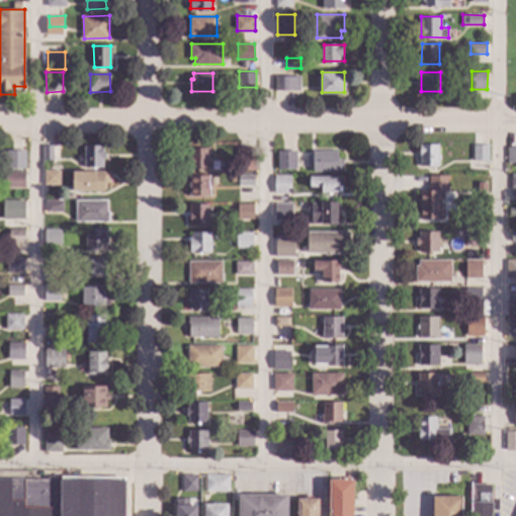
[(295,89),(274,89),(274,75),(296,75),(295,89)]
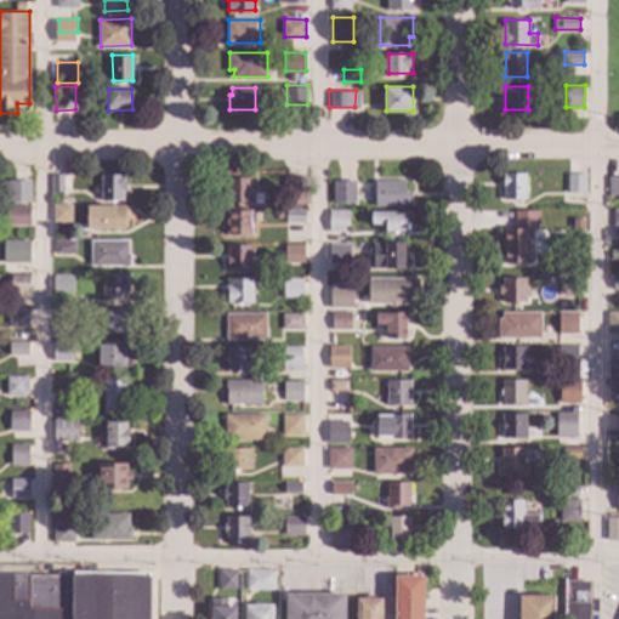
[(526,198),(505,198),(505,172),(524,172),(527,172),(526,198)]
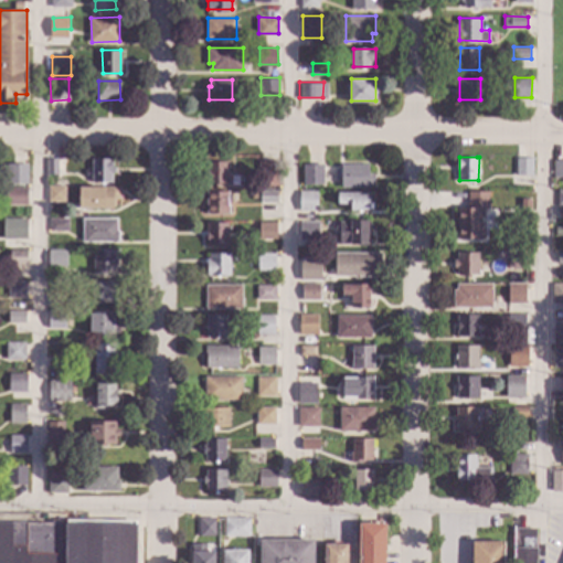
[(533,173),(517,173),(518,157),(526,158),(533,158),(533,173)]
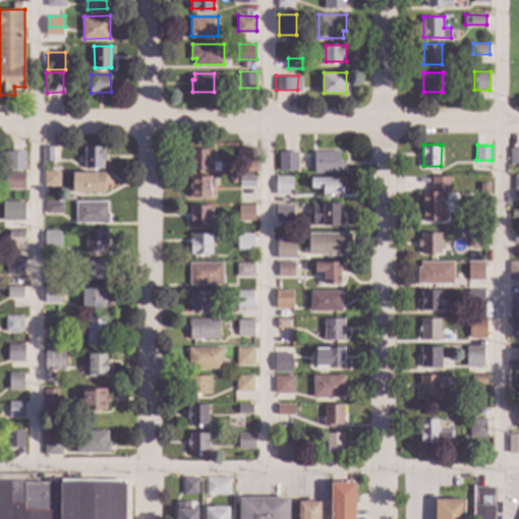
[(59,158),(54,158),(54,160),(45,160),(45,146),(59,146),(59,158)]
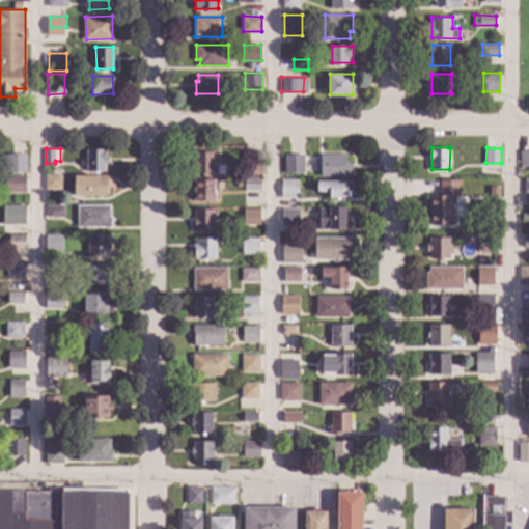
[(106,156),(109,156),(109,162),(106,162),(106,170),(88,170),(88,148),(106,148),(106,156)]
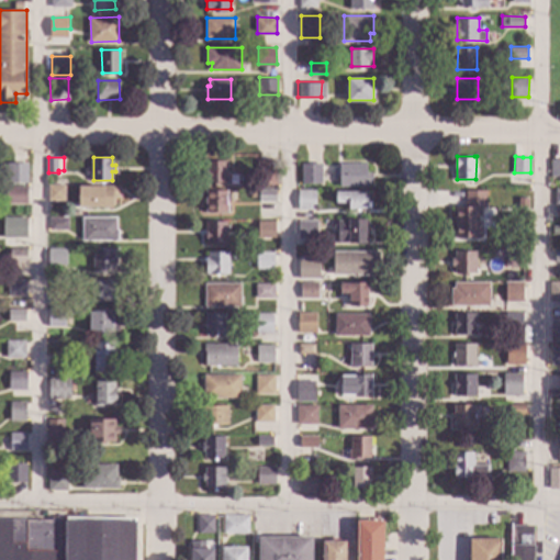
[(278,185),(258,183),(258,159),(278,159),(278,185)]
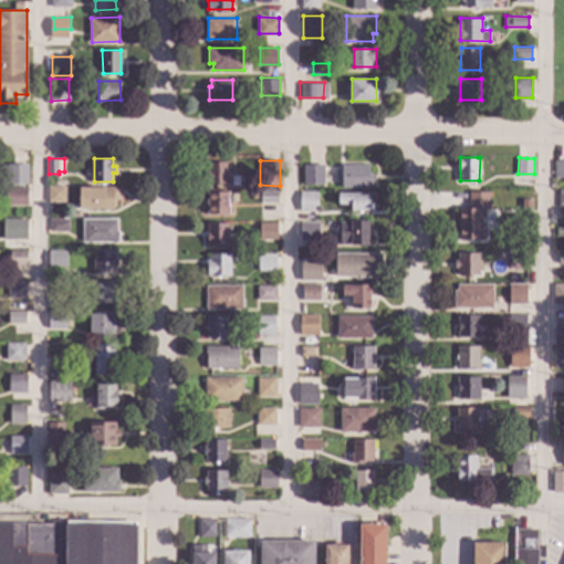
[(230,183),(208,183),(208,162),(223,162),(230,162),(230,183)]
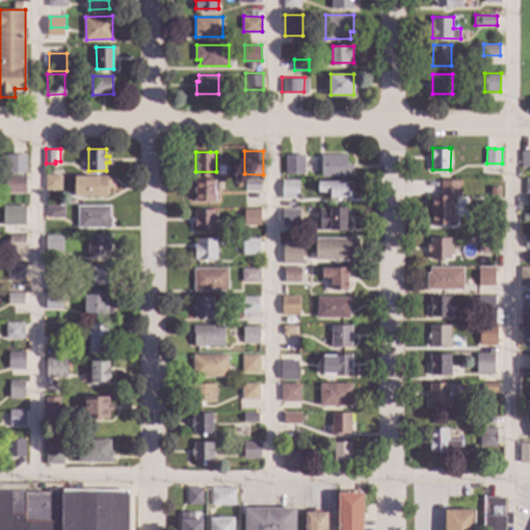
[(27,171),(7,171),(8,154),(14,154),(27,154),(27,171)]
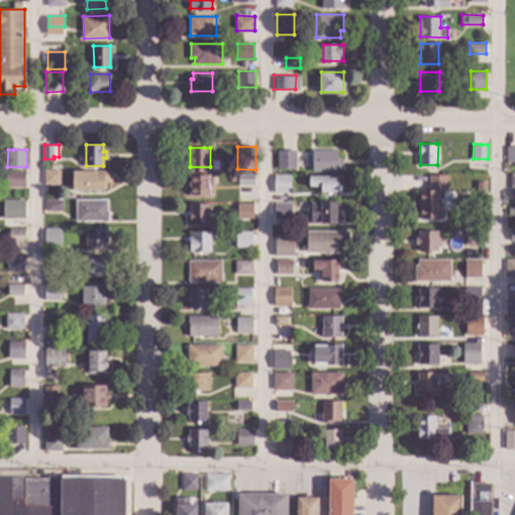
[(296,168),(278,168),(278,149),(296,149),(296,168)]
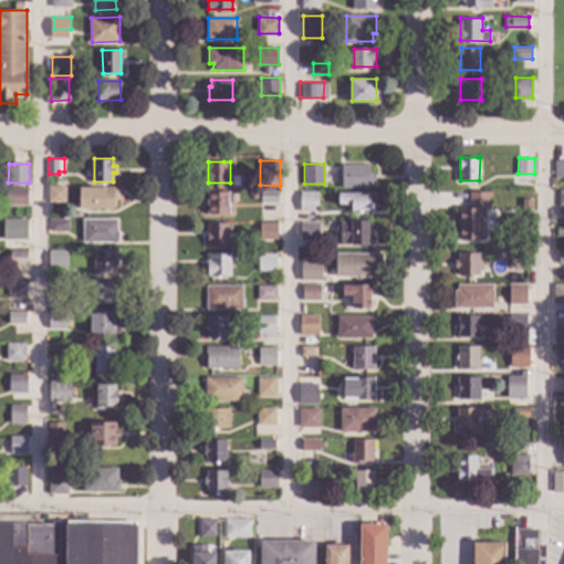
[(369,186),(343,186),(343,164),(369,164),(369,186)]
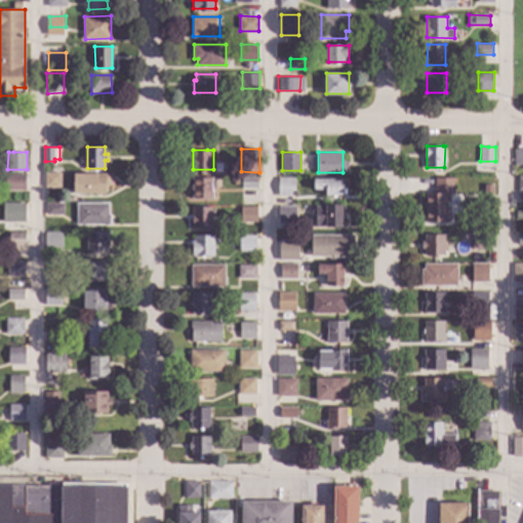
[(61,187),(45,186),(46,172),(62,172),(61,187)]
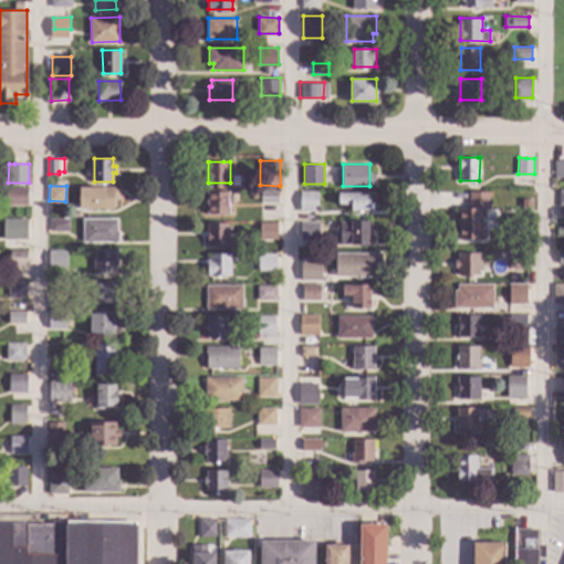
[(119,200),(114,200),(114,208),(81,208),(81,186),(119,186),(119,200)]
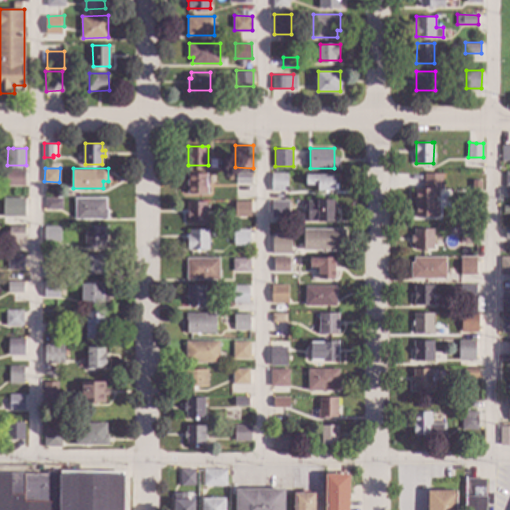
[(25,184),(6,184),(6,169),(25,169),(25,184)]
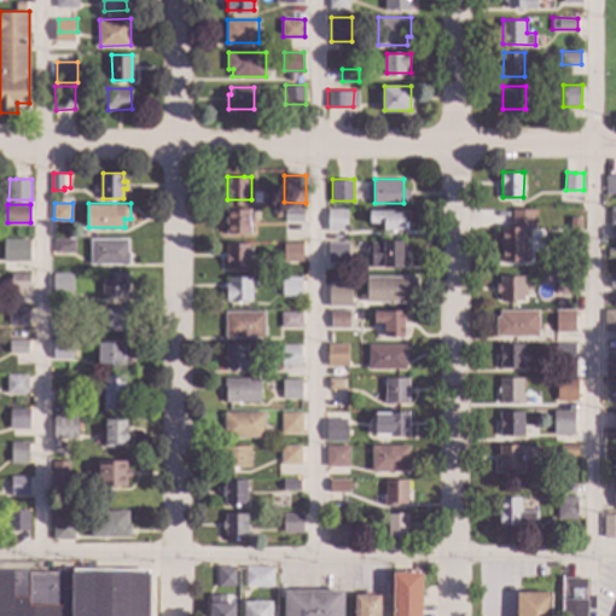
[(304,221),(285,220),(286,207),(304,208),(304,221)]
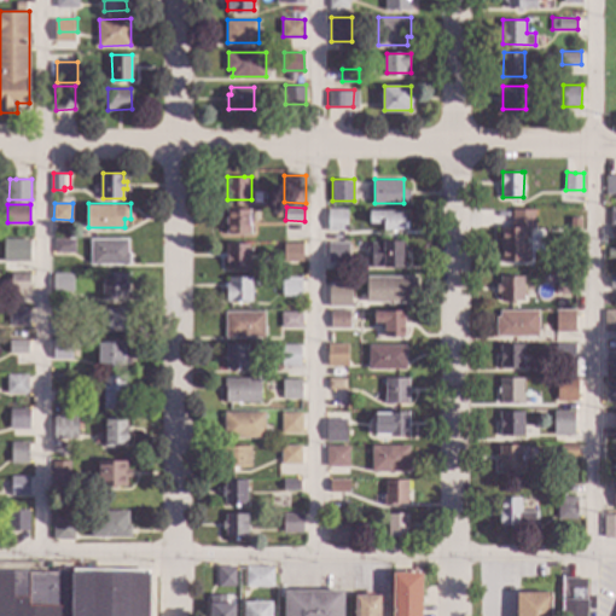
[(348,230),(329,230),(329,208),(348,208),(348,230)]
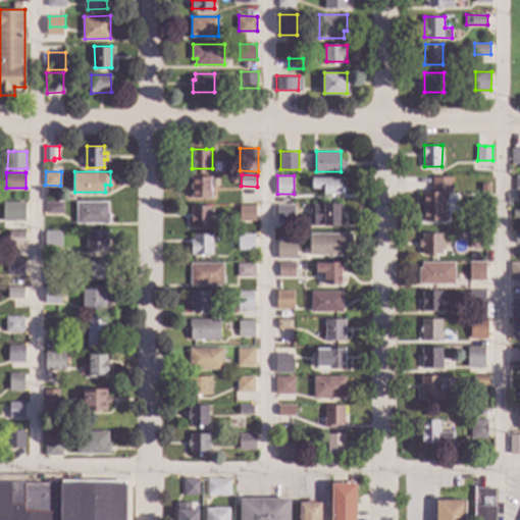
[(451,193),(446,193),(445,220),(423,219),(423,191),(433,192),(433,175),(452,175),(451,193)]
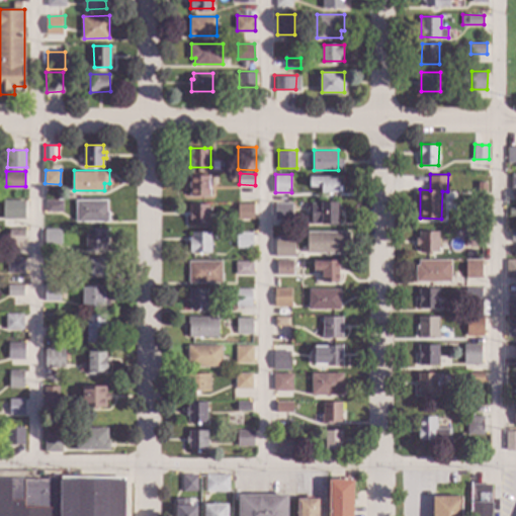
[(210,194),(190,194),(190,175),(210,175),(210,194)]
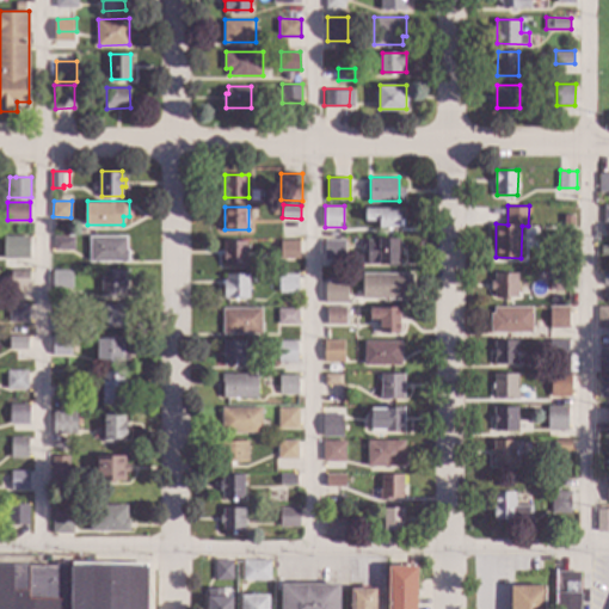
[(400,226),(380,227),(380,219),(367,220),(367,208),(400,208),(400,226)]
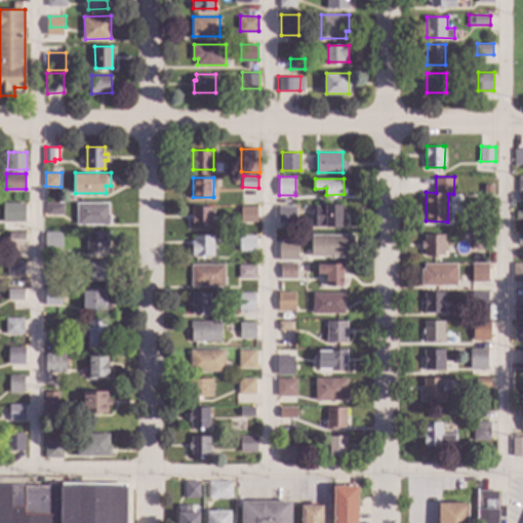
[(65,213),(47,213),(47,202),(65,202),(65,213)]
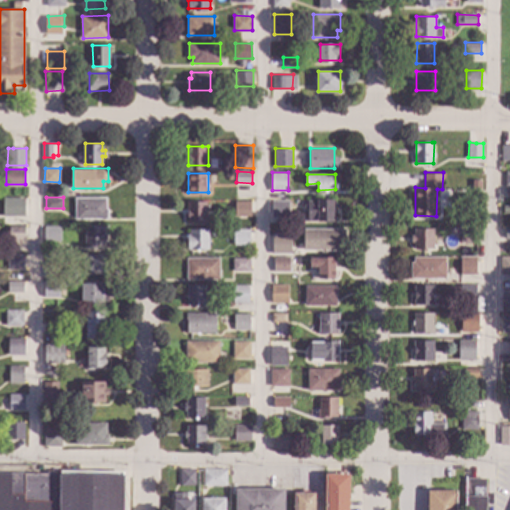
[(107,208),(108,208),(108,217),(76,218),(76,197),(107,197),(107,208)]
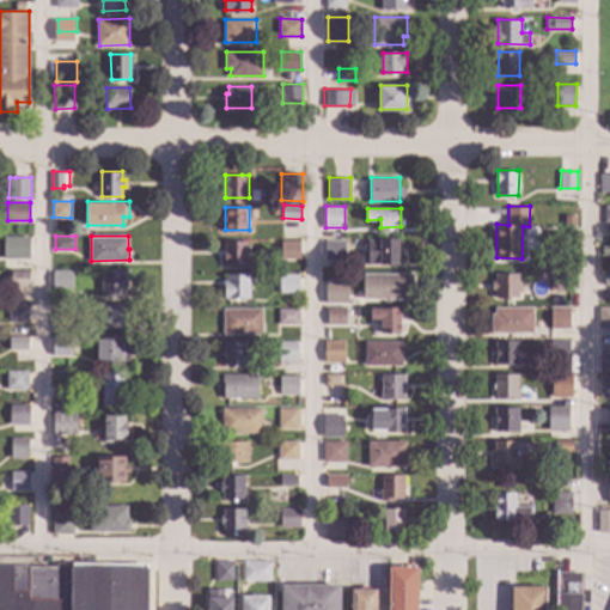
[(30,238),(30,249),(13,249),(14,237),(30,238)]
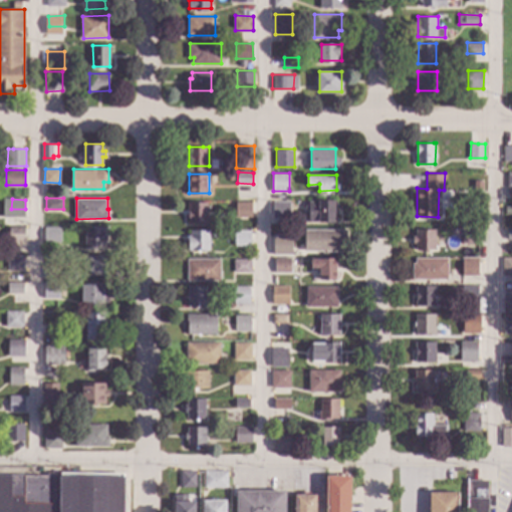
[(290,218),(274,218),(274,200),(290,200),(290,218)]
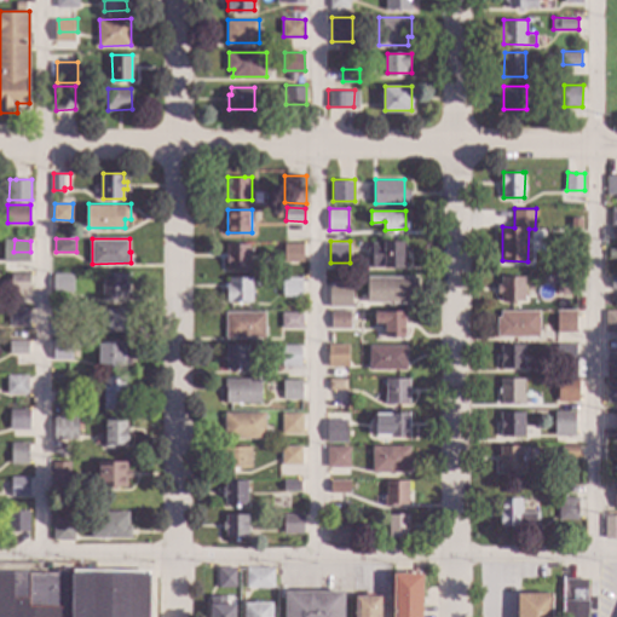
[(404,267),(373,267),(373,242),(404,242),(404,267)]
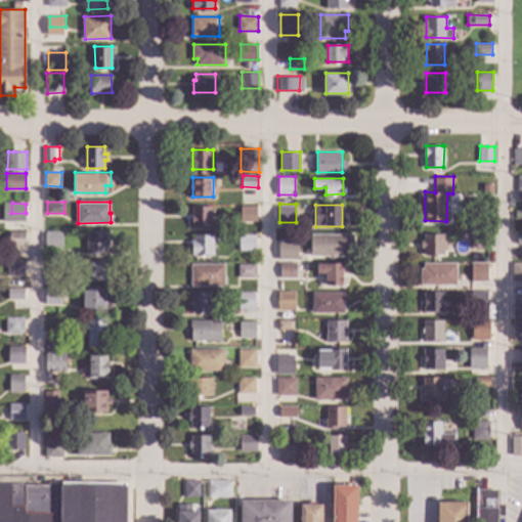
[(213,226),(192,226),(192,206),(214,206),(213,226)]
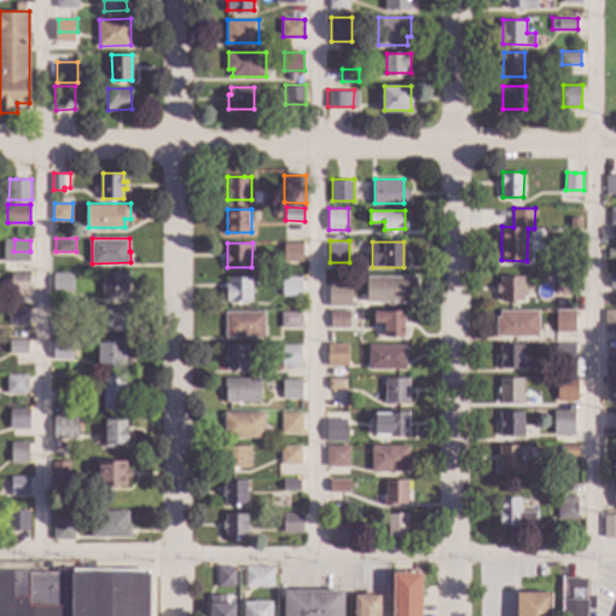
[(303,260),(294,260),(294,267),(285,267),(285,243),(304,243),(303,260)]
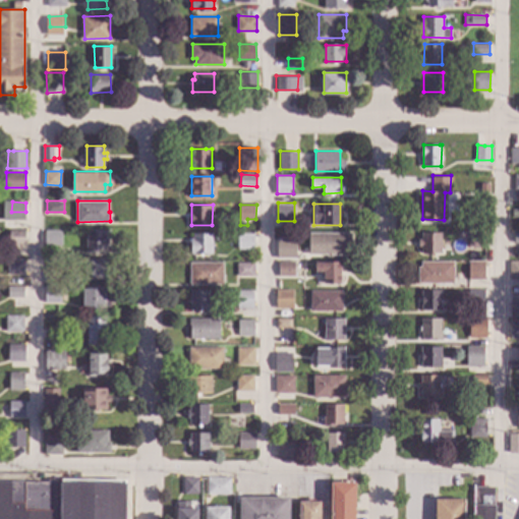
[(25,243),(9,243),(10,229),(25,229),(25,243)]
